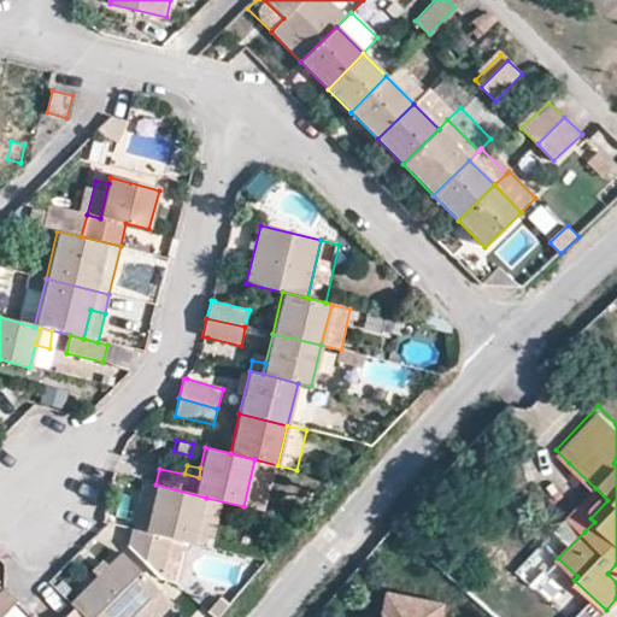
[(135,512),(131,529),(171,539),(194,544),(206,498),(156,485),(151,506),(148,516),(135,512)]
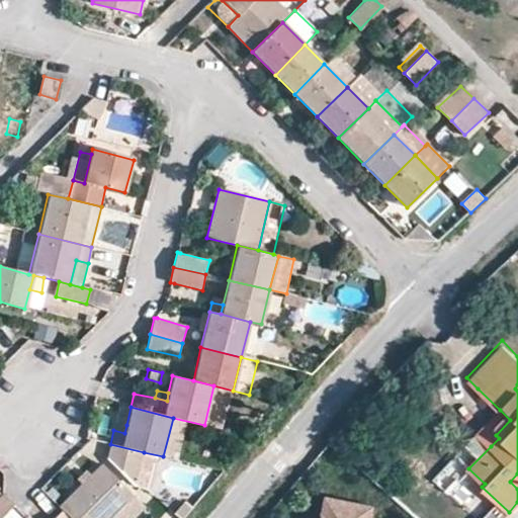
[(510,420),(500,410),(478,433),(491,446),(499,438),(496,435),(510,420)]
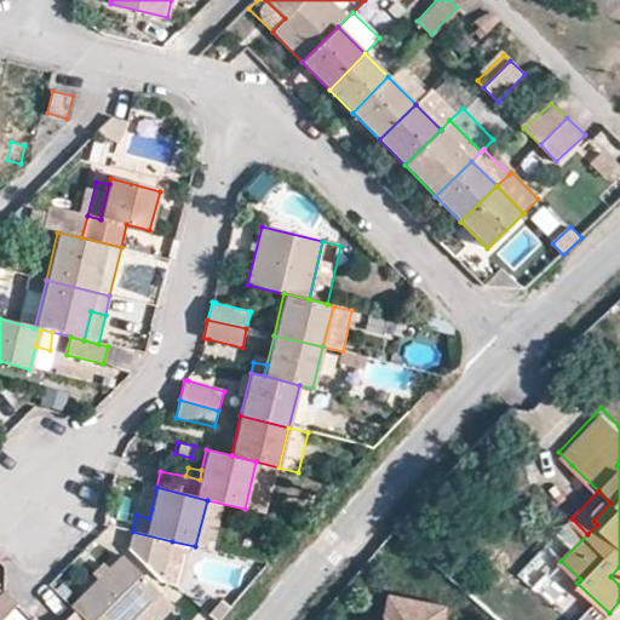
[(138,506),(136,515),(149,518),(151,509),(138,506)]
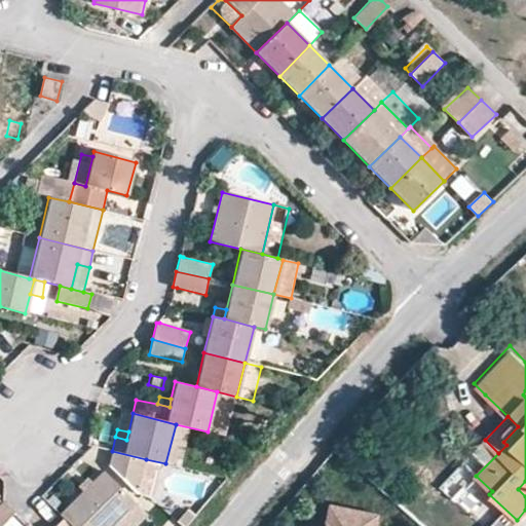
[(146,459),(112,451),(109,462),(138,494),(146,459)]
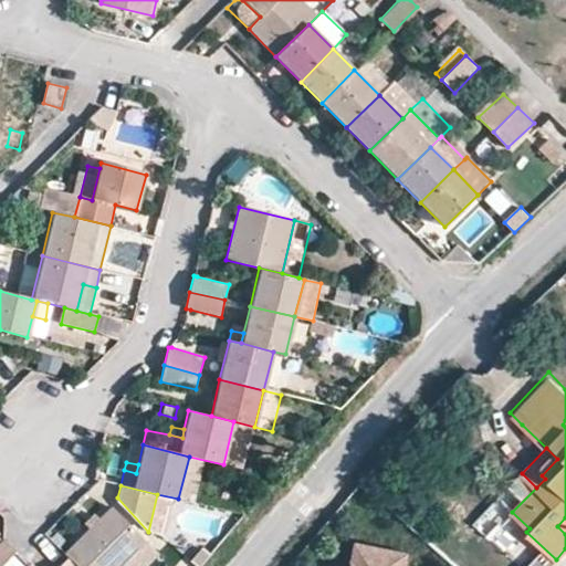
[(64,552),(69,556),(79,565),(121,565),(147,542),(113,505),(64,552)]
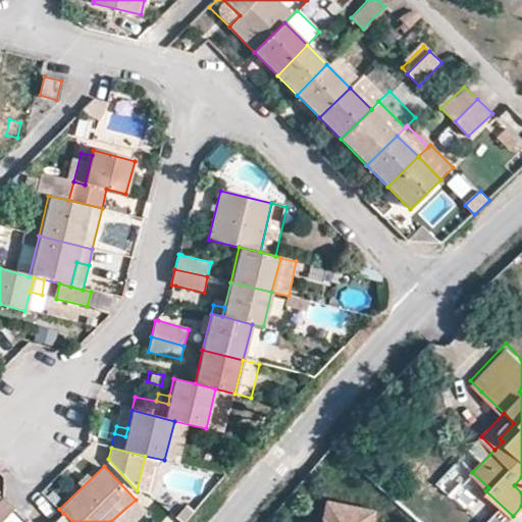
[(0,521),(1,521),(15,509),(4,498),(0,501),(0,521)]
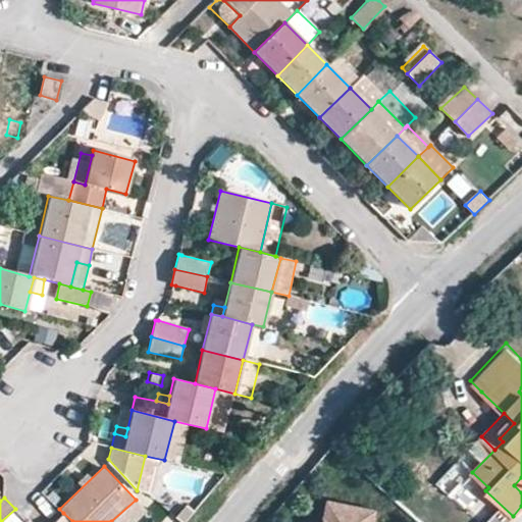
[(136,500),(113,520),(114,521),(132,521),(146,508),(136,500)]
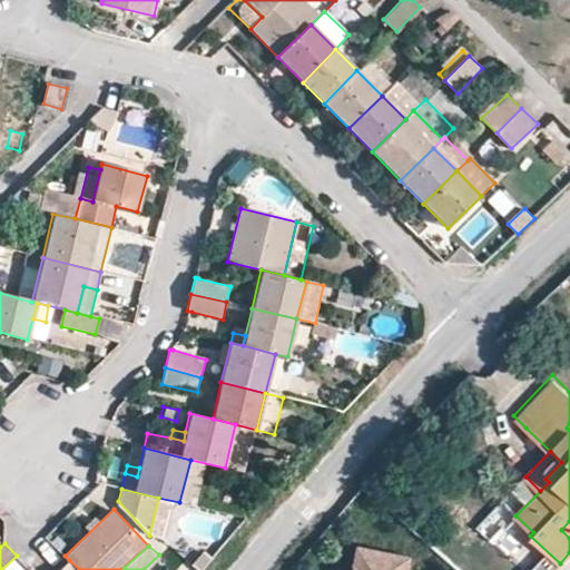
[(402,569),(404,560),(359,551),(355,569),(402,569)]
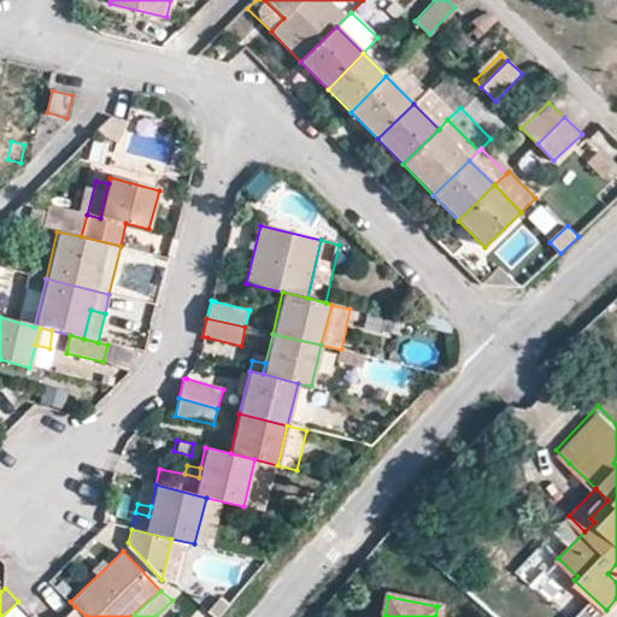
[(588,600),(573,616),(598,616),(601,613),(588,600)]
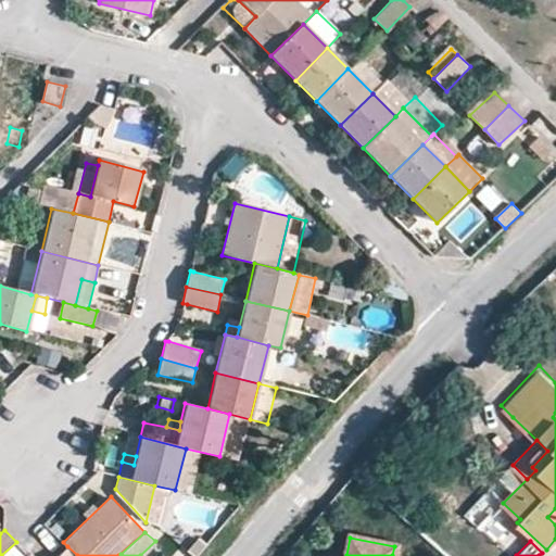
[(77,555),(67,546),(57,555),(77,555)]
